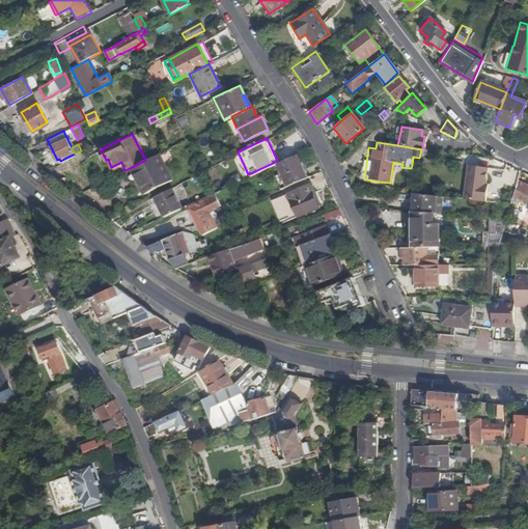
[(130,168),(136,179),(163,166),(157,154),(145,160),(130,168)]
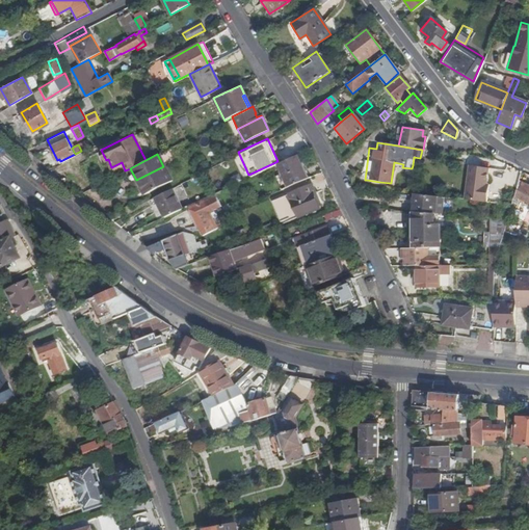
[(275,164),(286,187),(306,179),(299,163),(295,155),(275,164)]
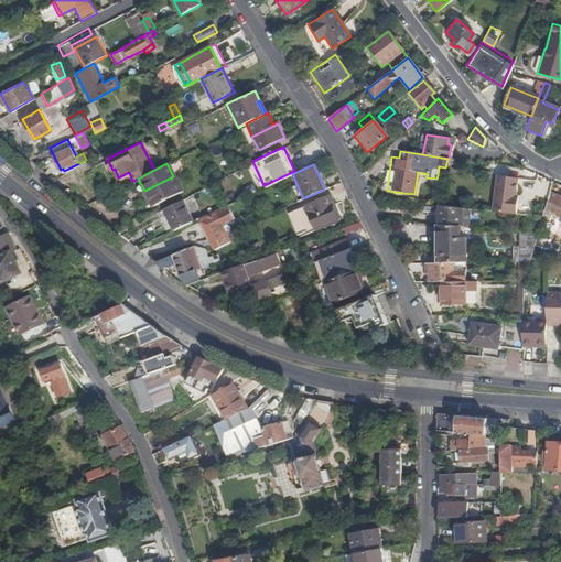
[(489,174),(502,175),(503,166),(491,165),(489,174)]
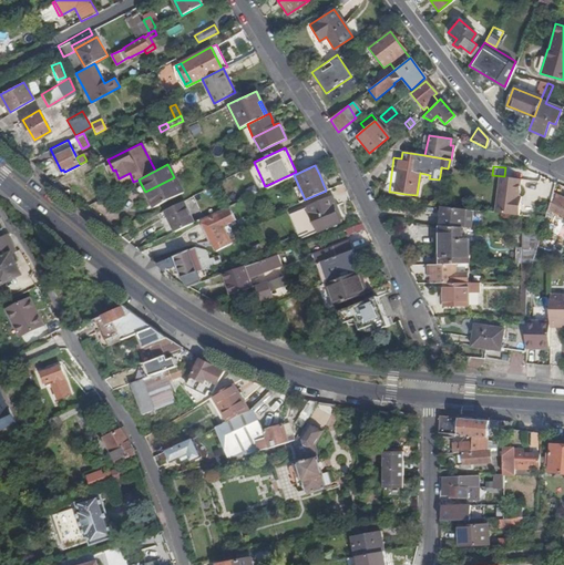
[(504,176),(524,180),(526,171),(505,167),(504,176)]
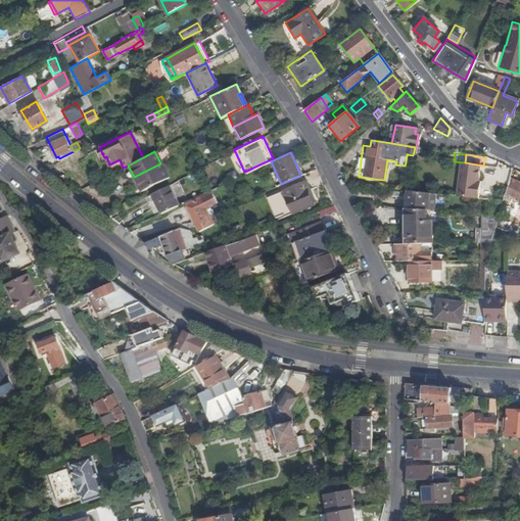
[(296,159),(294,160),(300,176),(302,175),(296,159)]
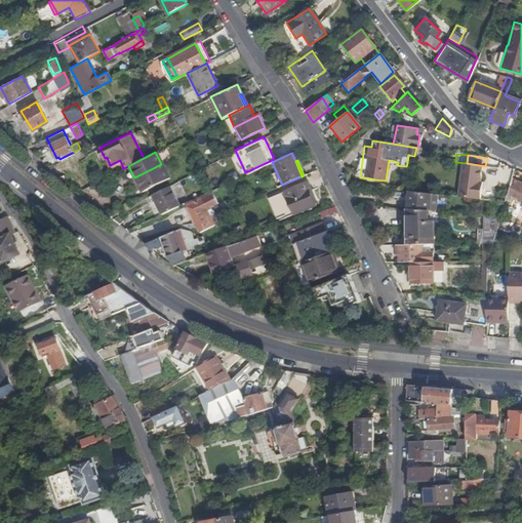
[(214,163),(178,180),(183,190),(218,171),(214,163)]
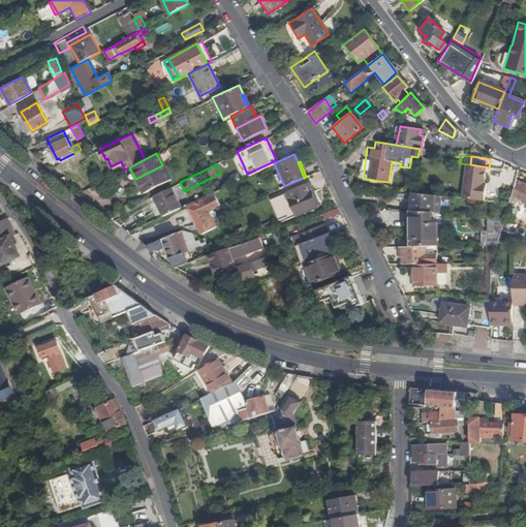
[(515,179),(517,171),(505,164),(500,177),(515,179)]
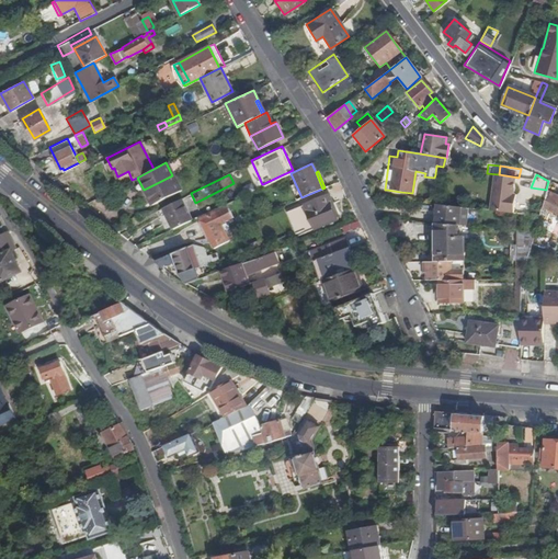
[(172,175),(144,190),(151,204),(180,190),(172,175)]
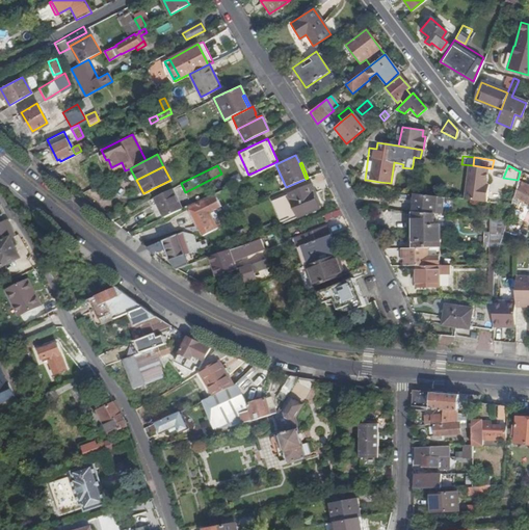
[(514,189),(518,180),(503,178),(499,203),(510,205),(512,199),(514,189)]
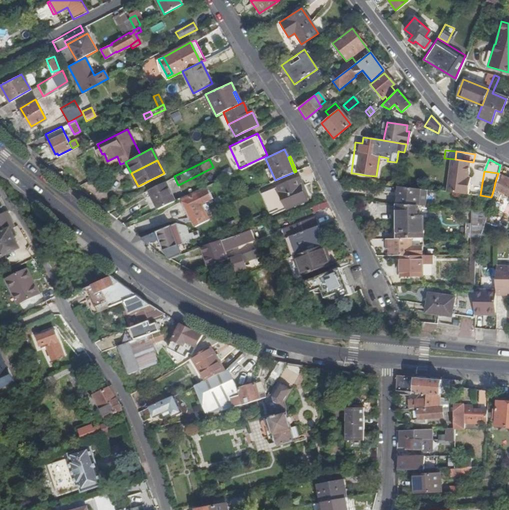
[(499,183),(495,182),(493,191),(495,192),(496,190),(508,195),(508,178),(503,176),(502,176),(499,183)]
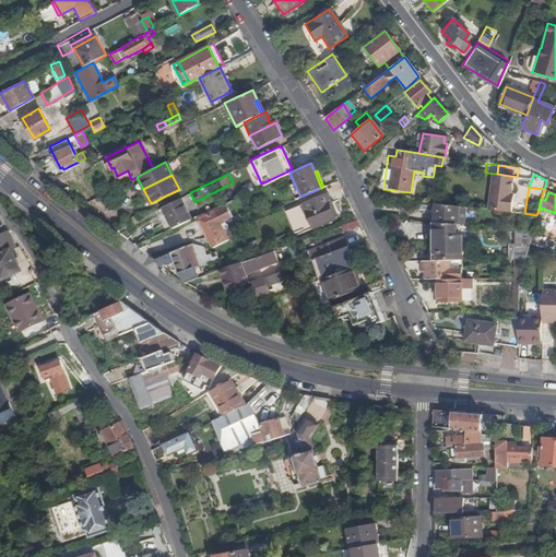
[(302,203),(310,224),(333,215),(330,209),(328,203),(330,202),(327,193),(302,203)]
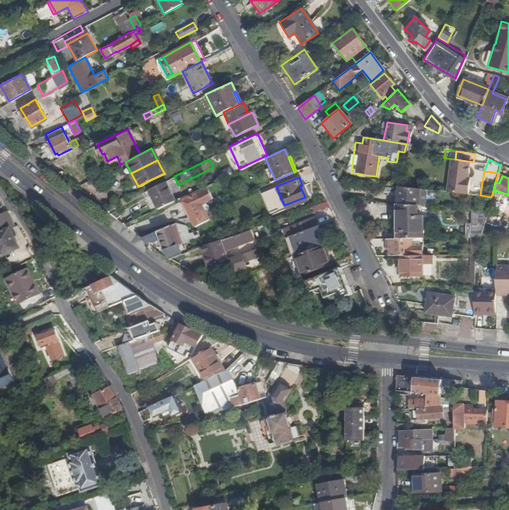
[(148,189),(157,207),(173,200),(165,181),(148,189)]
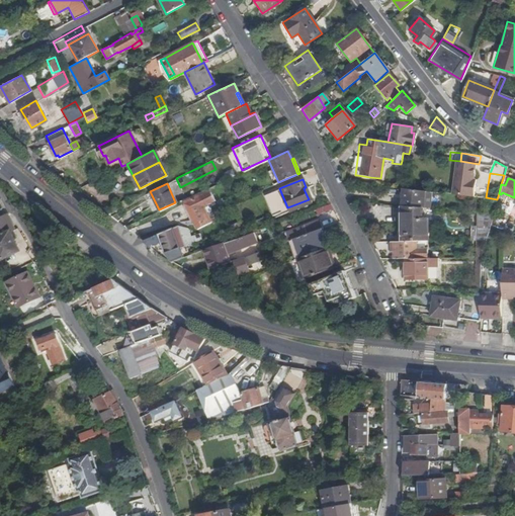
[(207,188),(181,199),(192,223),(195,229),(209,222),(201,206),(212,200),(207,188)]
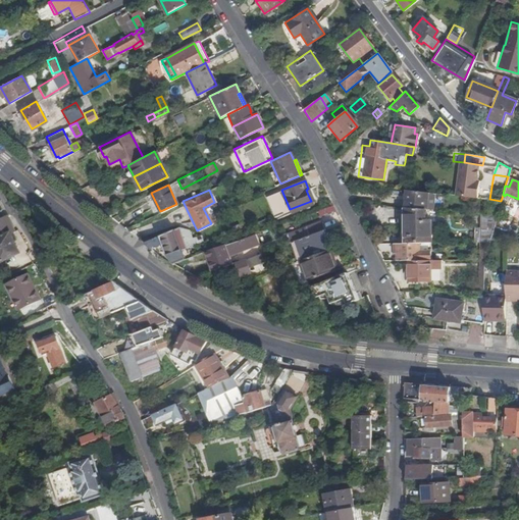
[(434,193),(414,191),(407,190),(405,208),(424,209),(432,209),(434,193)]
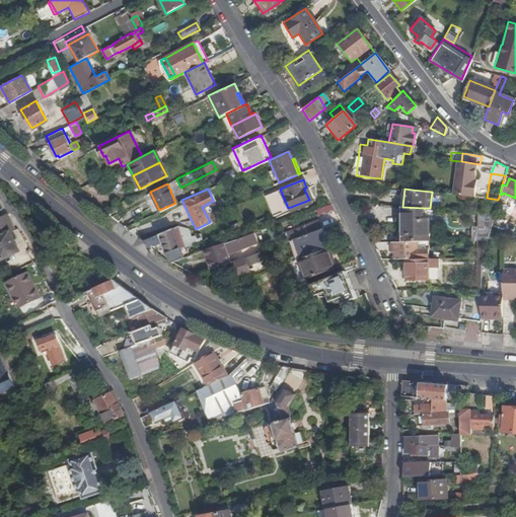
[(178,201),(190,224),(193,223),(181,200),(178,201)]
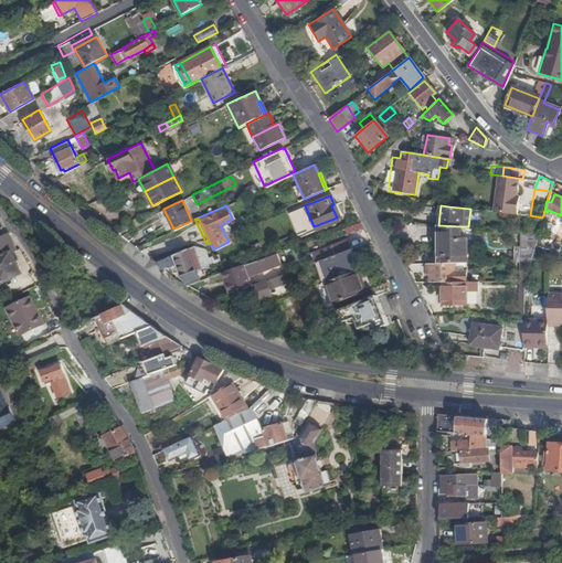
[(337,218),(314,226),(315,230),(338,221),(337,218)]
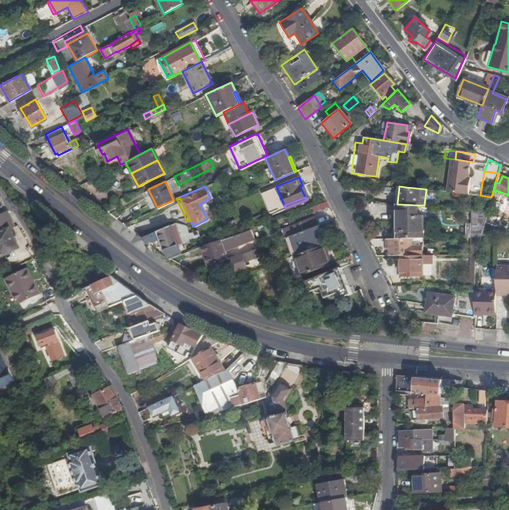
[(312,213),(327,209),(325,200),(310,204),(312,213)]
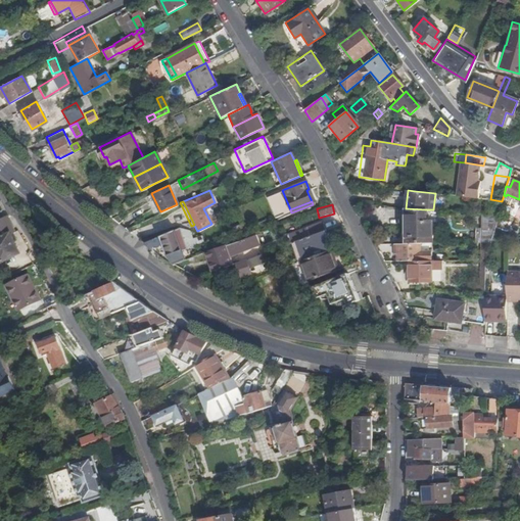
[(425,209),(406,208),(406,243),(431,243),(431,221),(425,220),(425,209)]
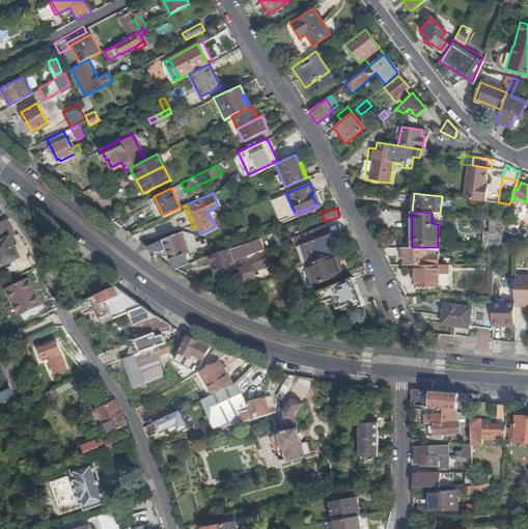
[(502,231),(505,217),(489,216),(488,246),(497,246),(502,231)]
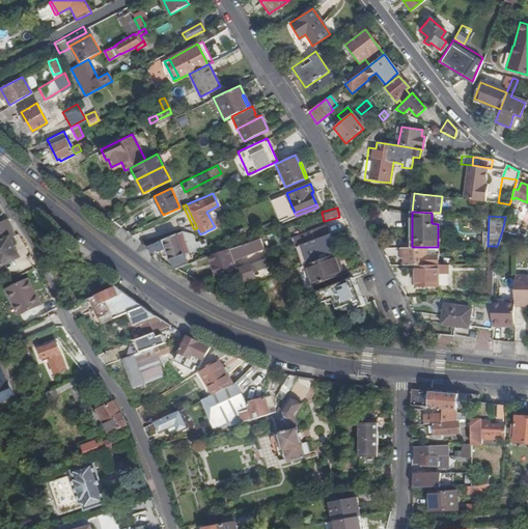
[(5,220),(0,222),(0,266),(18,256),(8,235),(11,234),(5,220)]
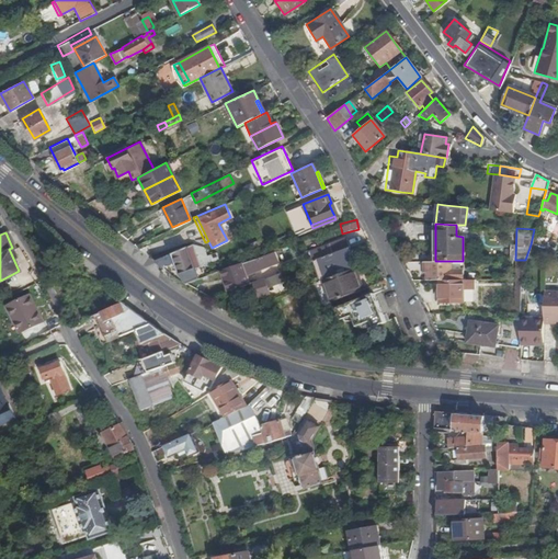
[(348,247),(349,247),(344,238),(329,244),(331,253),(348,247)]
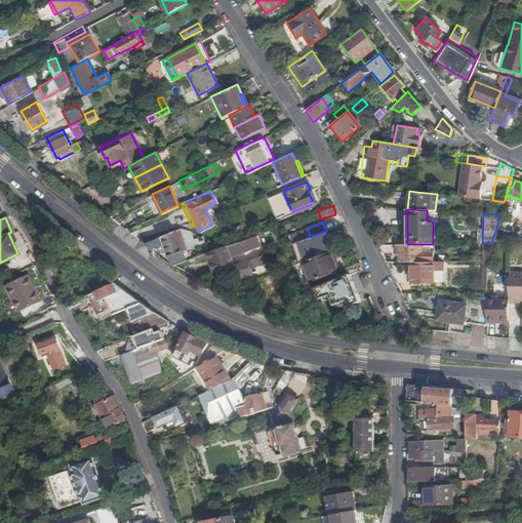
[(148,225),(137,228),(139,235),(150,232),(148,225)]
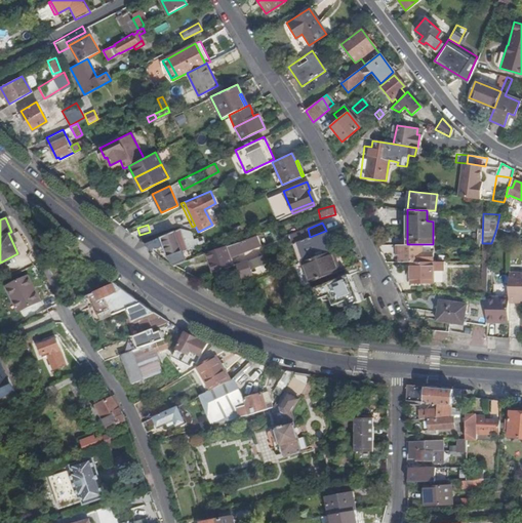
[(188,228),(179,231),(186,248),(187,248),(195,246),(193,240),(188,228)]
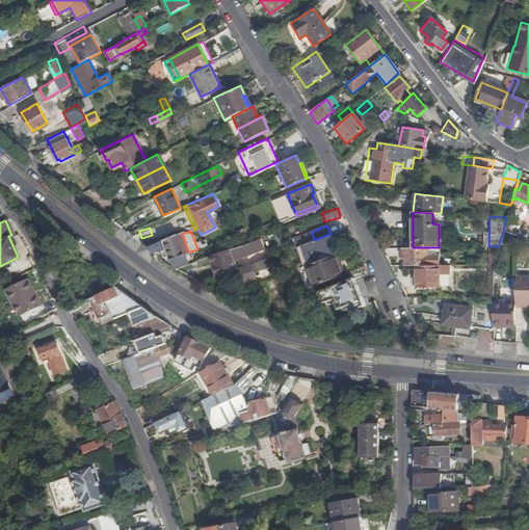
[(144,245),(153,253),(162,248),(164,248),(168,259),(170,258),(188,252),(182,234),(181,232),(144,245)]
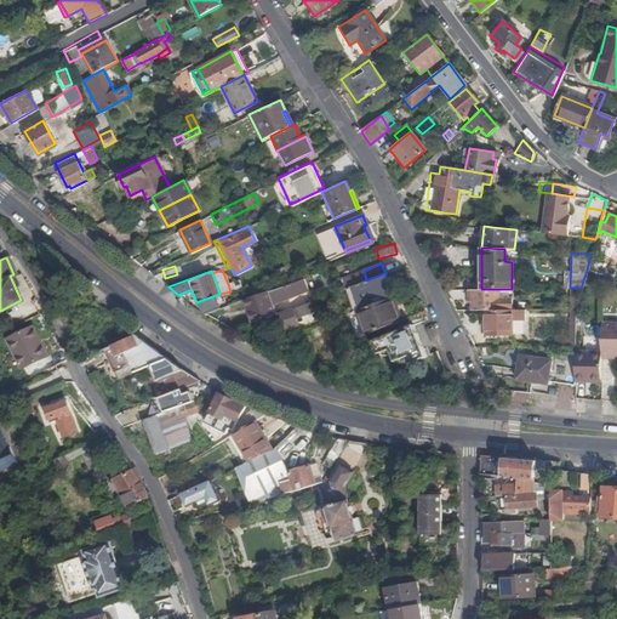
[(393,296),(384,273),(366,280),(350,285),(359,308),(360,308),(393,296)]
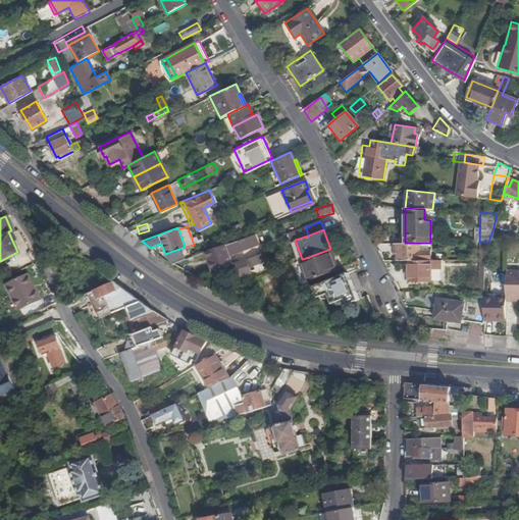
[(223,244),(205,250),(212,270),(229,264),(226,256),(258,244),(254,234),(223,245),(223,244)]
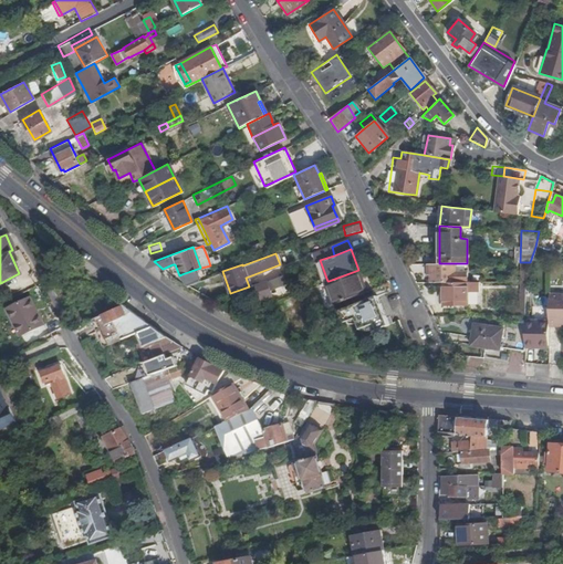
[(217,256),(208,259),(210,265),(219,262),(217,256)]
